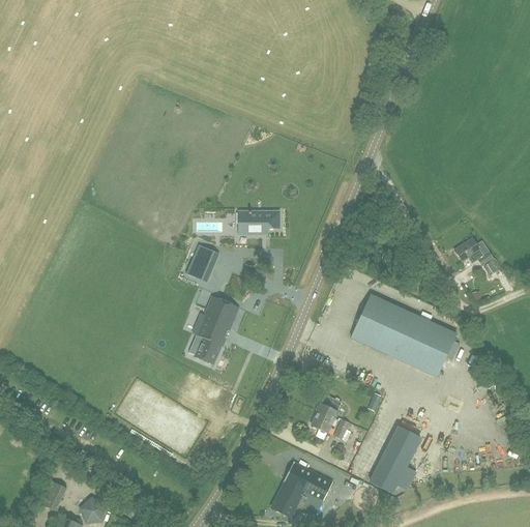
[(238,222),(238,233),(261,232),(261,226),(267,226),(278,226),(278,218),(278,209),(266,209),(251,209),(248,209),(242,209),(242,222),(238,222)]
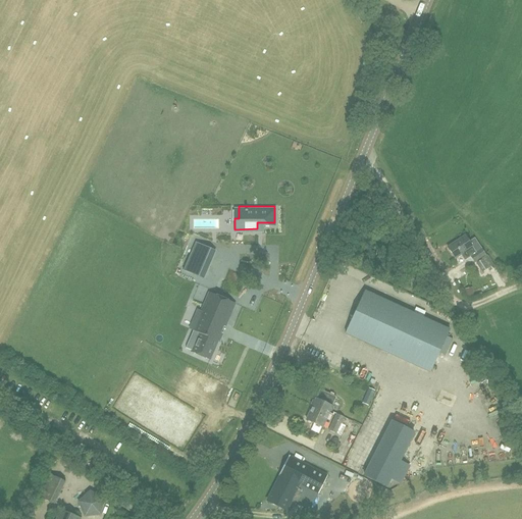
[(465,232),(448,245),(455,256),(460,252),(465,259),(471,255),(475,261),(482,256),(482,257),(476,261),(482,269),(488,266),(489,268),(496,264),(487,252),(486,253),(481,245),(476,249),(473,244),(472,244),(470,240),(465,232)]
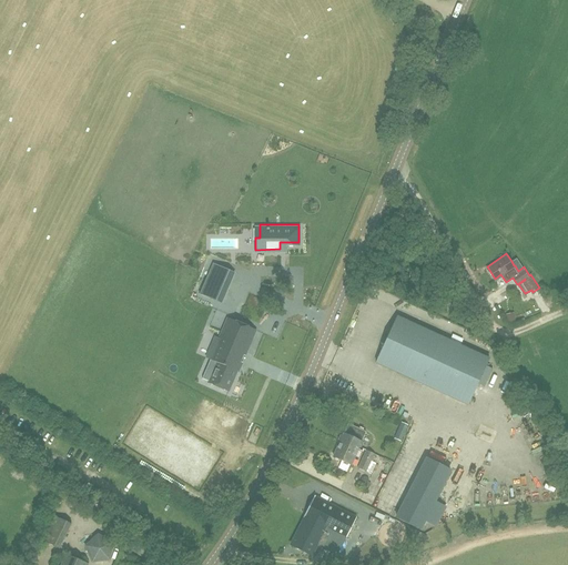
[(215,261),(201,292),(209,295),(223,264),(215,261)]
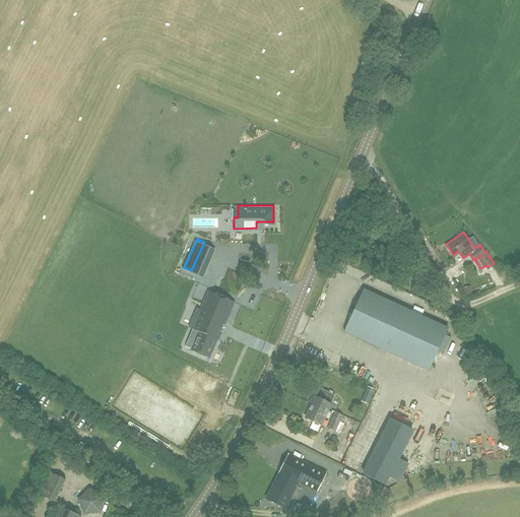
[(344,329),(429,368),(448,326),(364,287),(344,329)]
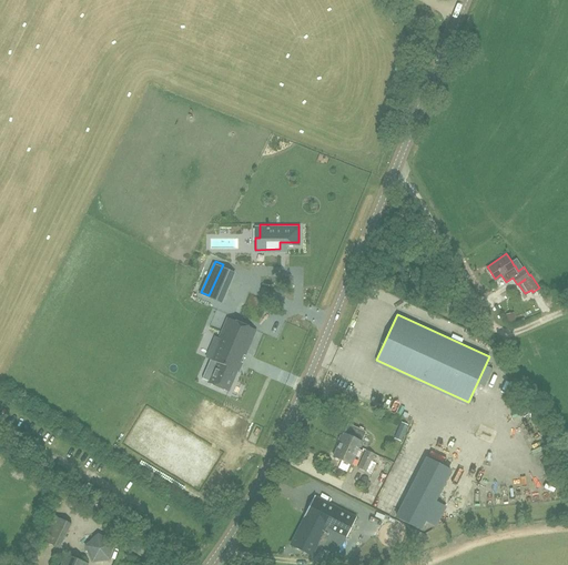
[(210,359),(202,376),(209,380),(208,382),(227,391),(236,371),(239,371),(242,362),(241,361),(243,354),(245,355),(256,329),(227,316),(220,334),(210,359)]
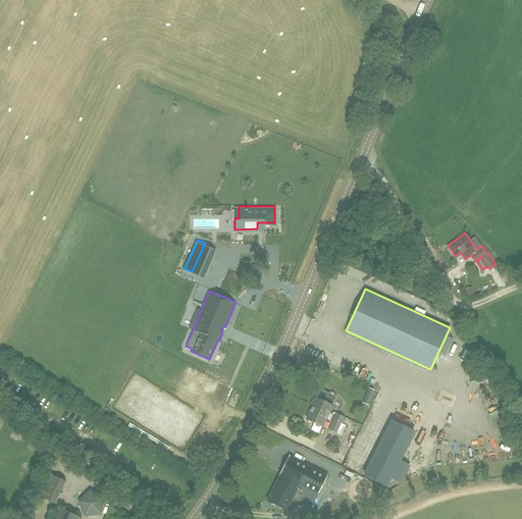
[(482,369),(474,373),(478,381),(486,377),(482,369)]
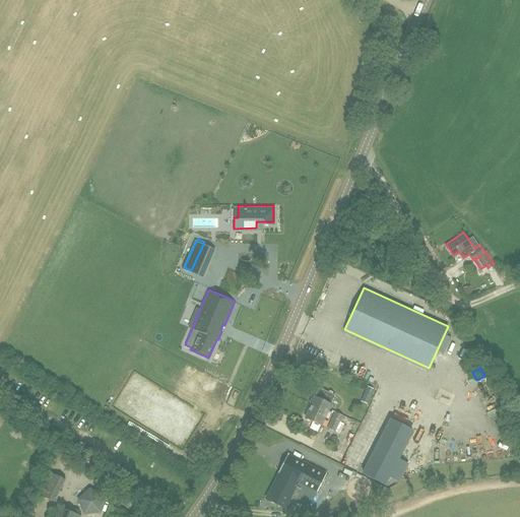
[(331,401),(335,393),(319,386),(315,394),(314,396),(312,396),(310,400),(312,401),(305,415),(321,424),(331,401)]
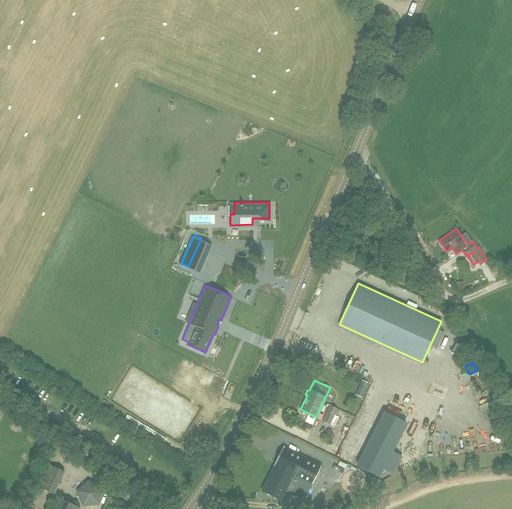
[(409,384),(407,389),(423,395),(425,389),(409,384)]
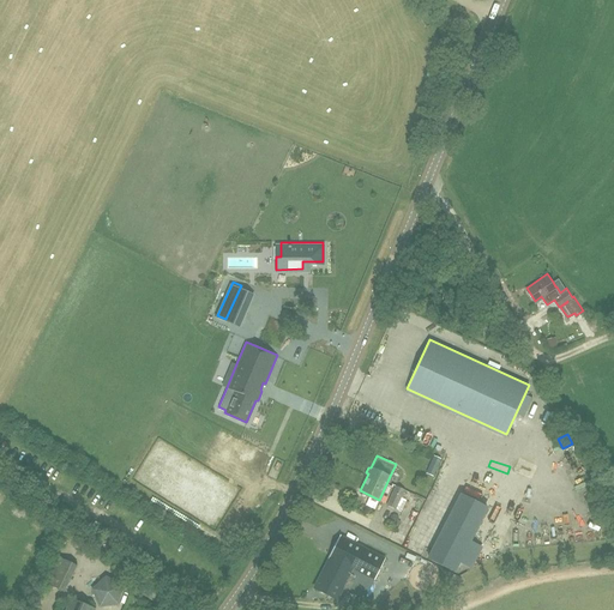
[(554,463),(549,469),(566,483),(571,477),(554,463)]
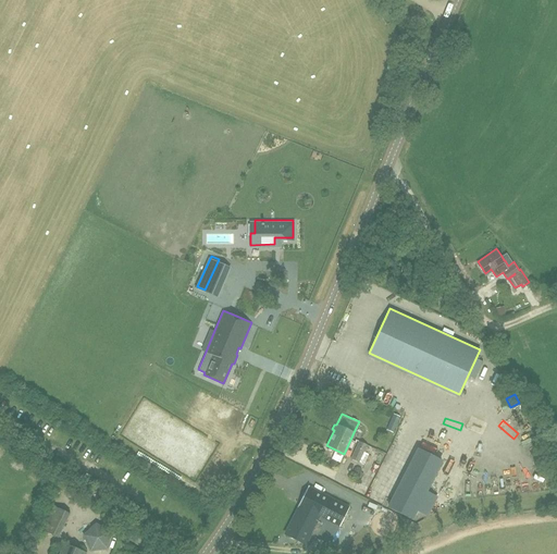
[(359,460),(368,443),(359,439),(350,456),(359,460)]
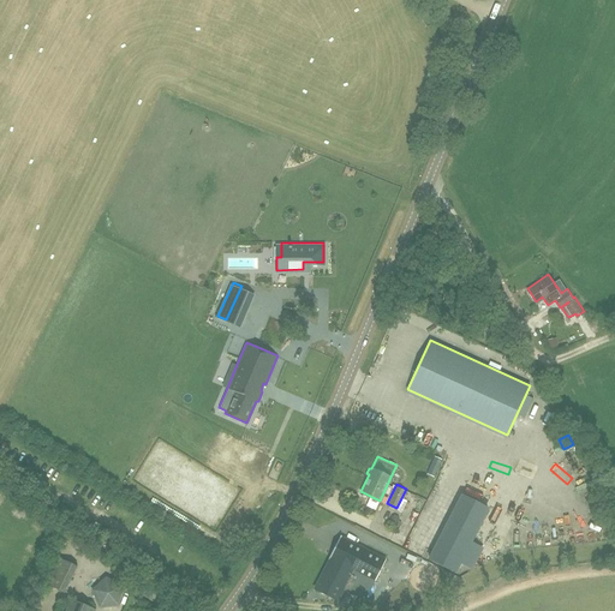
[(487,493),(496,503),(501,498),(493,489),(487,493)]
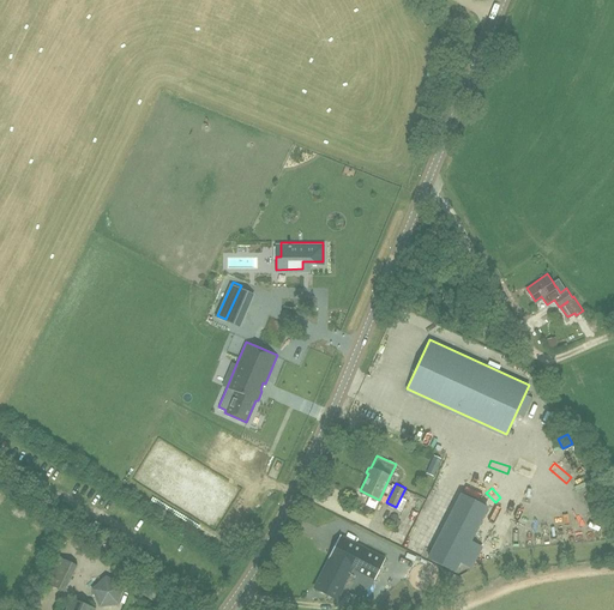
[(471,565),(481,544),(469,538),(486,505),(462,491),(428,556),(455,569),(459,559),(471,565)]
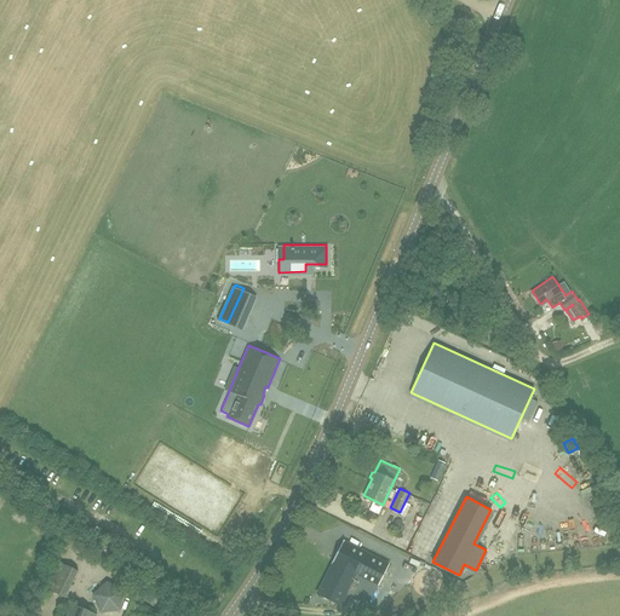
[(16,517),(18,511),(6,506),(4,512),(16,517)]
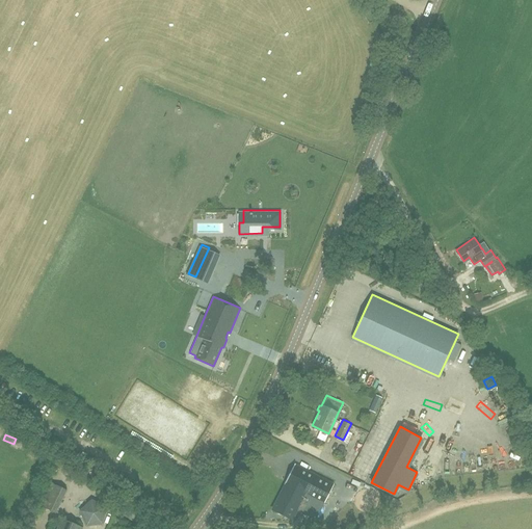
[(454,456),(455,444),(447,443),(446,456),(454,456)]
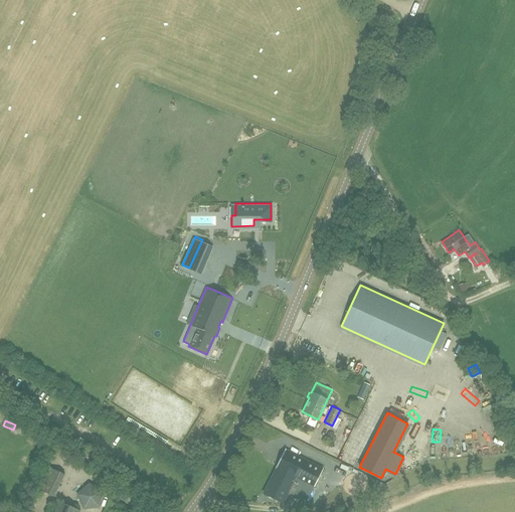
[(265,492),(283,501),(288,491),(306,500),(323,467),(286,448),(286,447),(276,467),(277,468),(265,492)]
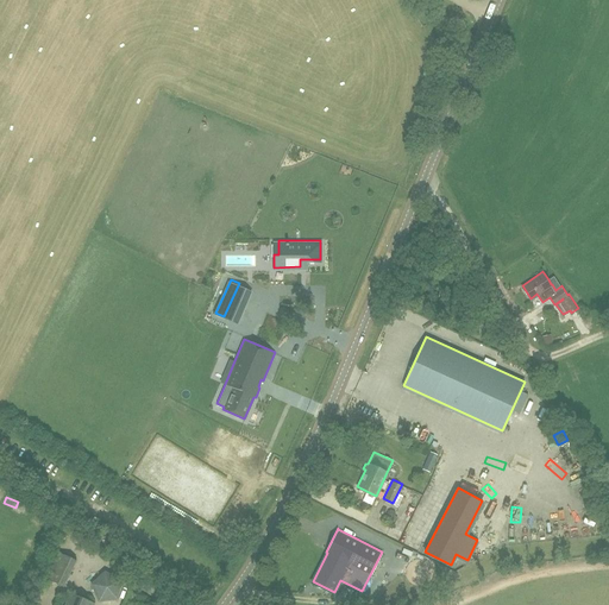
[(68,578),(77,560),(60,552),(46,577),(63,585),(68,577),(68,578)]
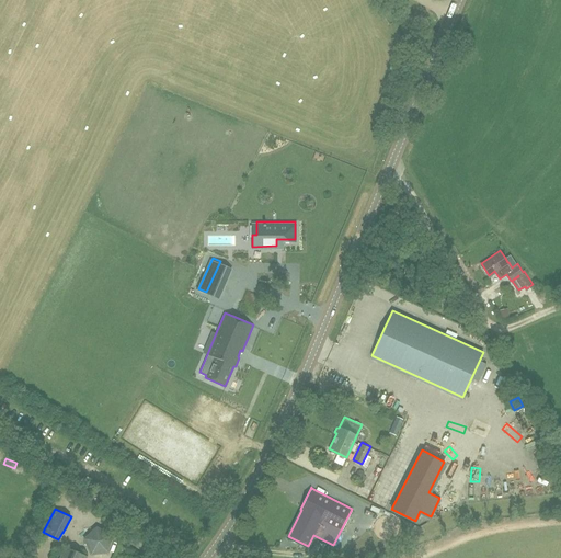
[(91,553),(109,550),(112,534),(96,525),(84,537),(91,553)]
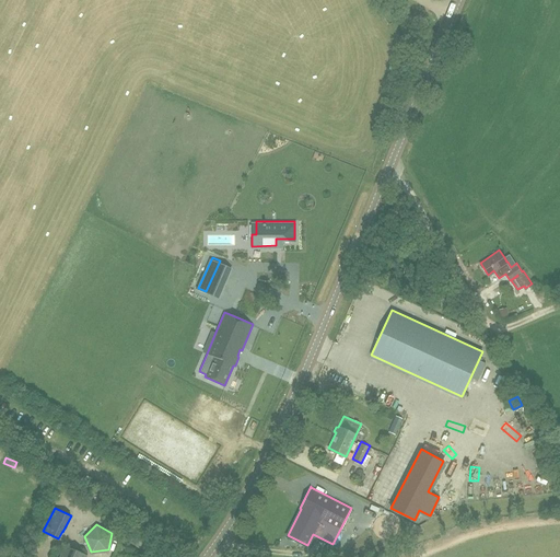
[(80,556),(83,553),(66,545),(60,556),(80,556)]
